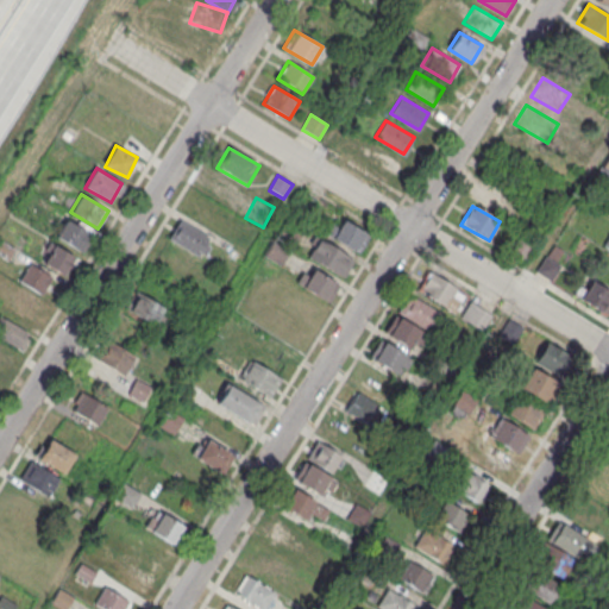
[(328,232),(353,256),(368,240),(343,217),(328,232)]
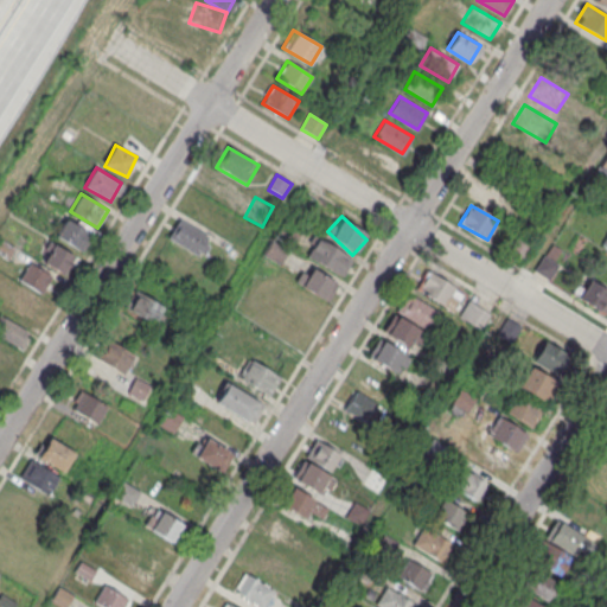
[(56,235),(81,250),(91,232),(66,217),(56,235)]
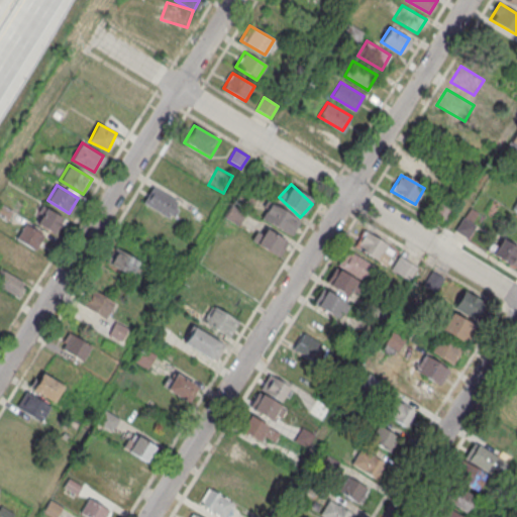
[(143,202),(170,220),(181,204),(154,186),(143,202)]
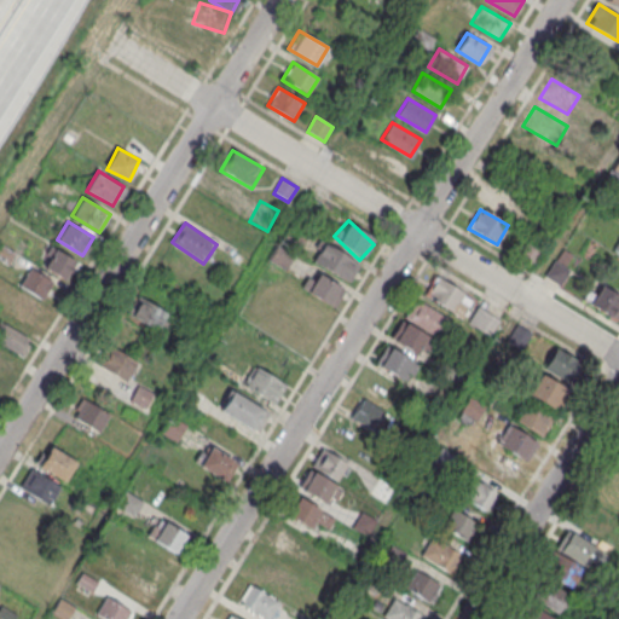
[(313,262),(348,283),(360,264),(324,243),(313,262)]
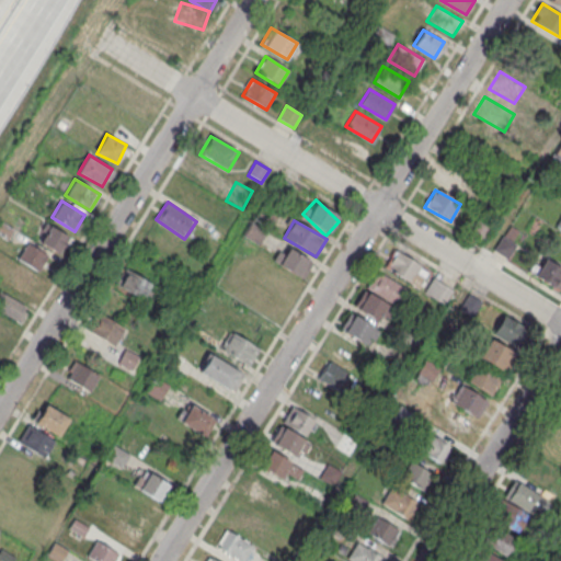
[(38,240),(60,253),(70,237),(49,224),(38,240)]
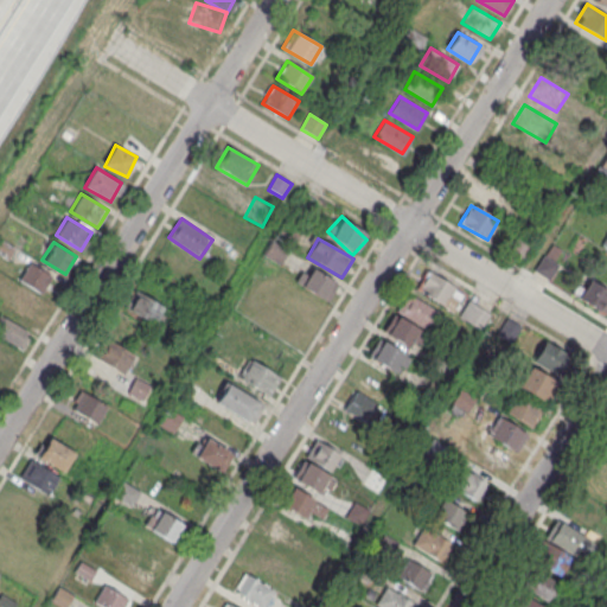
[(53,275),(31,262),(20,280),(43,293),(53,275)]
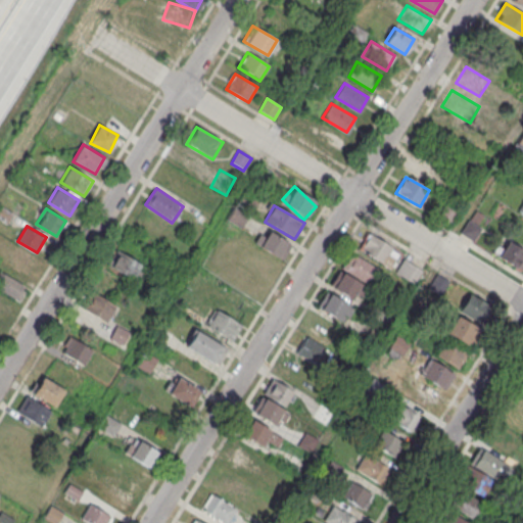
[(254,244),(281,259),(290,244),(264,229),(254,244)]
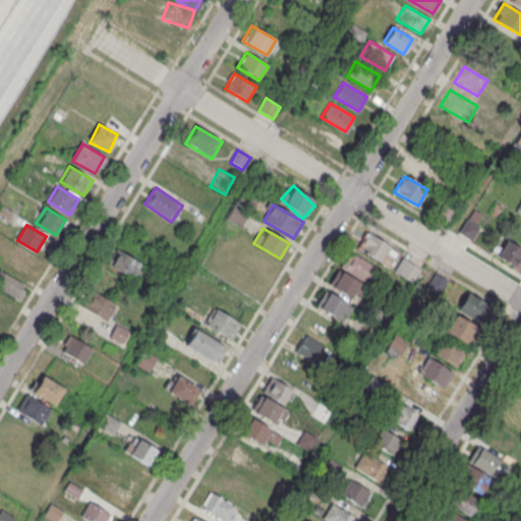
[(397,253),(367,234),(357,249),(387,269),(397,253)]
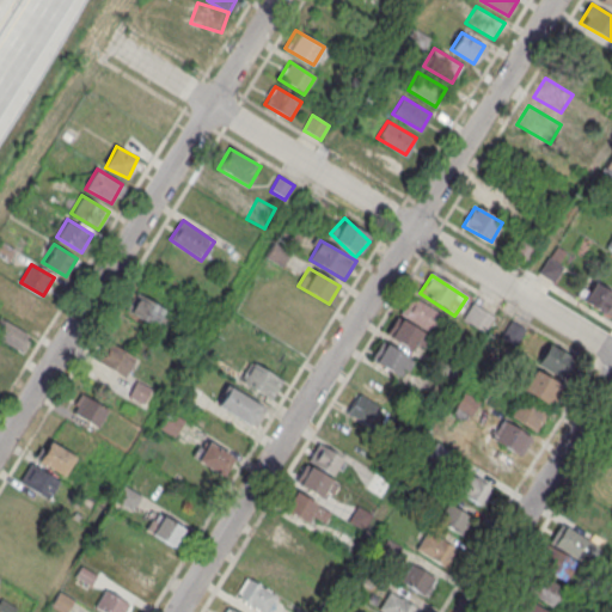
[(611,300),(611,291),(592,279),(580,299),(605,313),(611,300)]
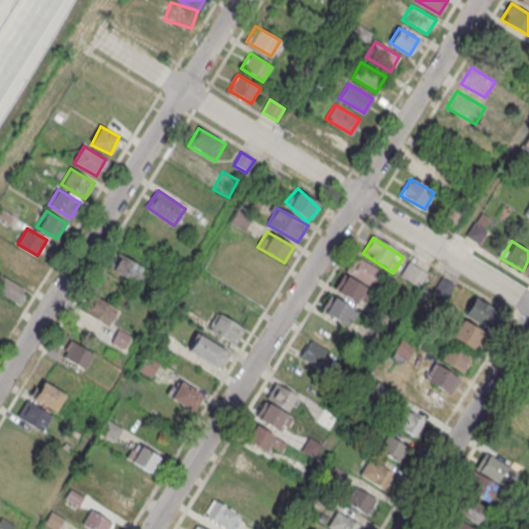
[(136,288),(148,276),(123,252),(112,263),(136,288)]
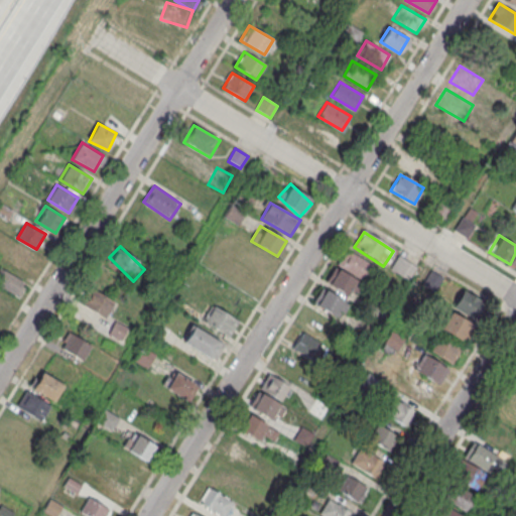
[(372,267),(346,251),(338,265),(364,280),(372,267)]
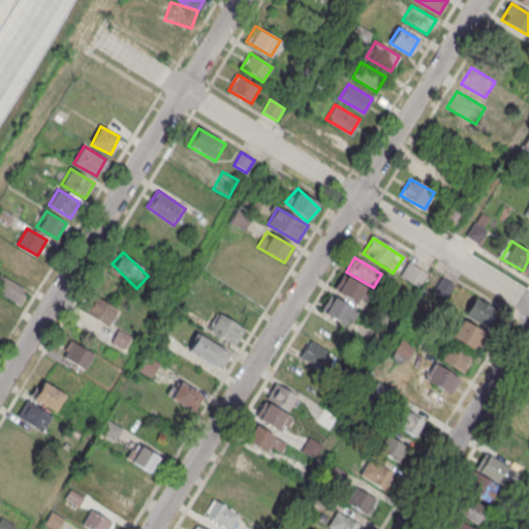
[(417,289),(427,276),(409,262),(400,276),(417,289)]
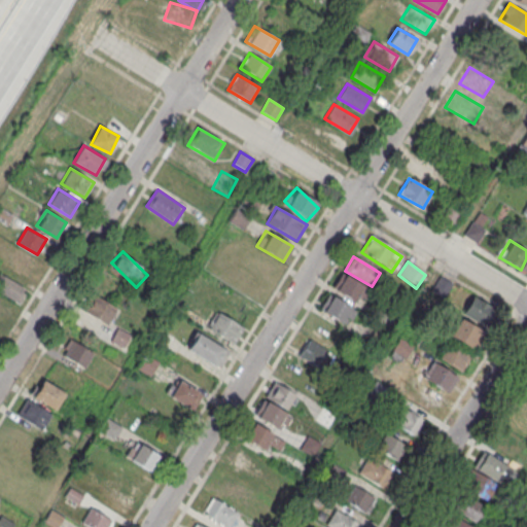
[(0,292),(20,304),(27,287),(0,273),(0,292)]
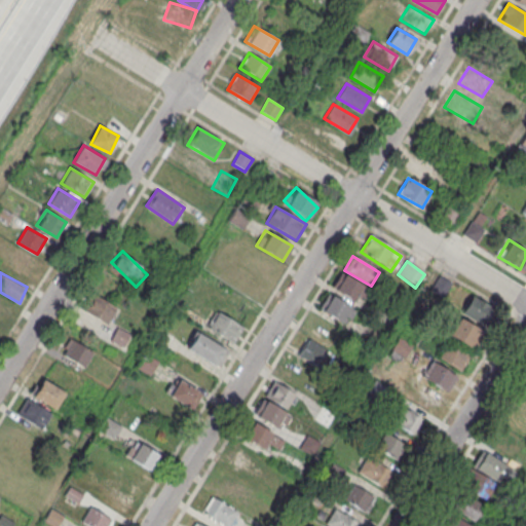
[(355,302),(364,286),(340,273),(332,290),(355,302)]
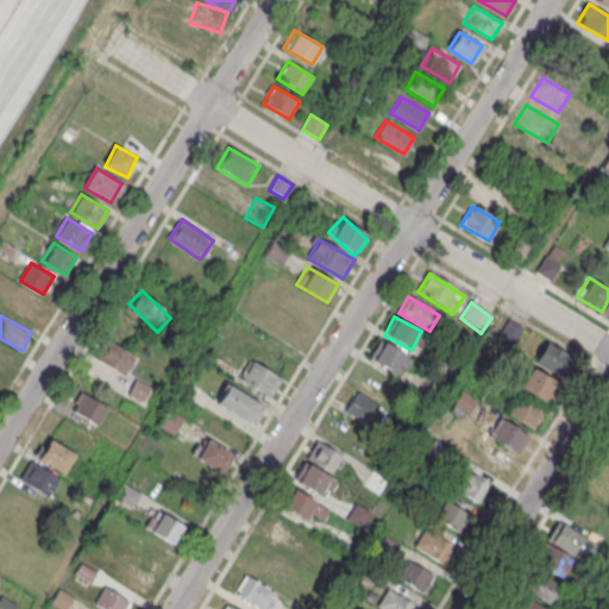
[(522,328),(509,321),(500,337),(513,345),(522,328)]
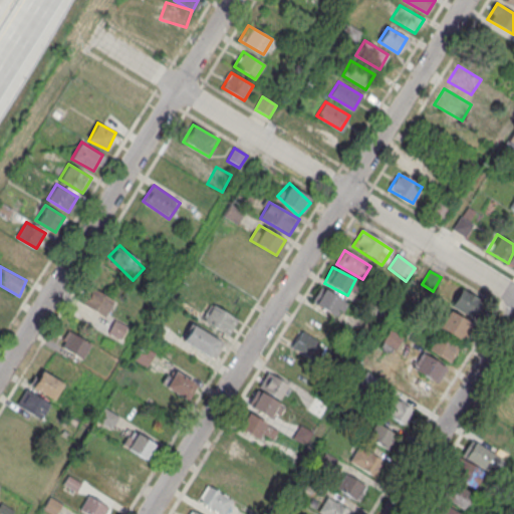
[(80,303),(105,318),(115,301),(90,287),(80,303)]
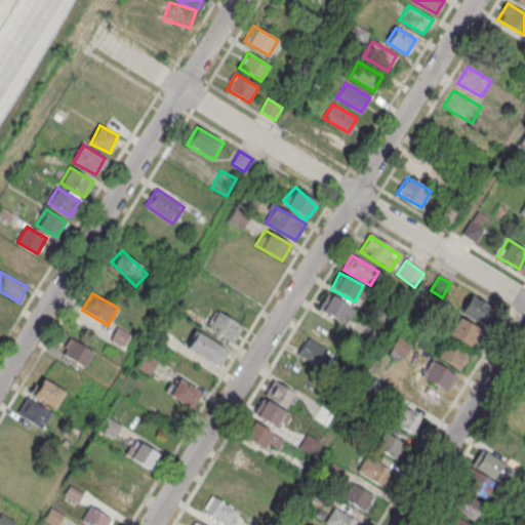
[(345,323),(354,309),(327,293),(319,309),(345,323)]
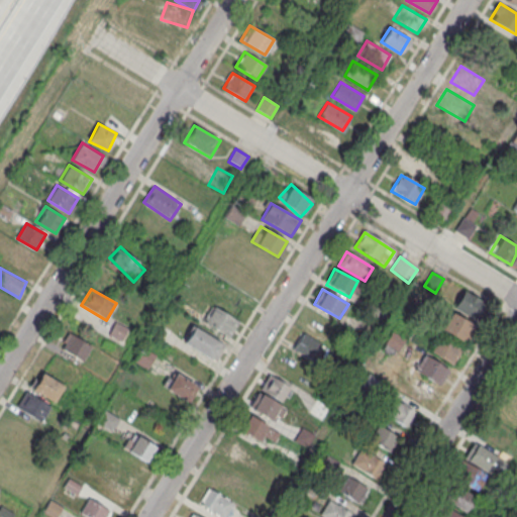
[(476,320),(485,303),(462,290),(453,307),(476,320)]
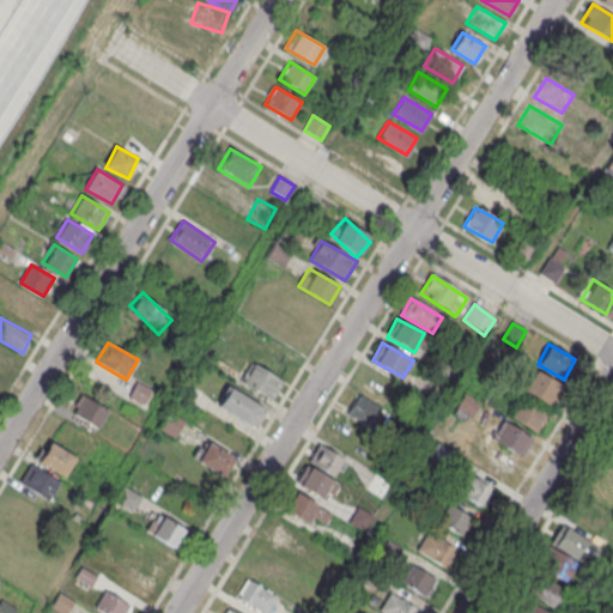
[(284,381),(253,362),(242,380),(272,400),(284,381)]
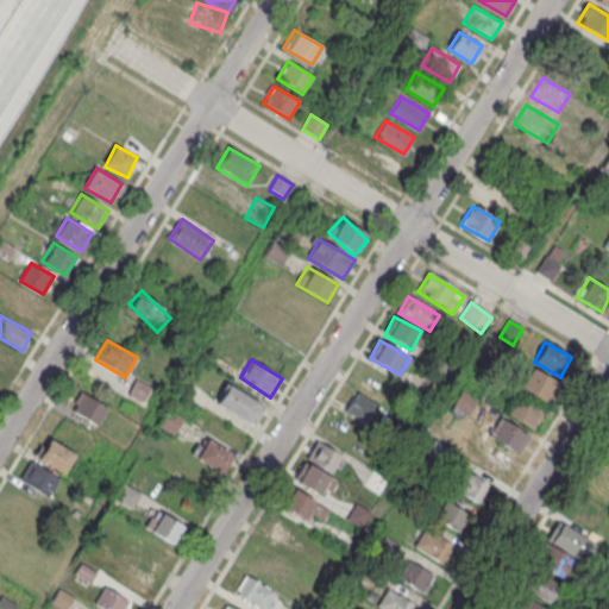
[(546,405),(557,384),(531,369),(519,390),(546,405)]
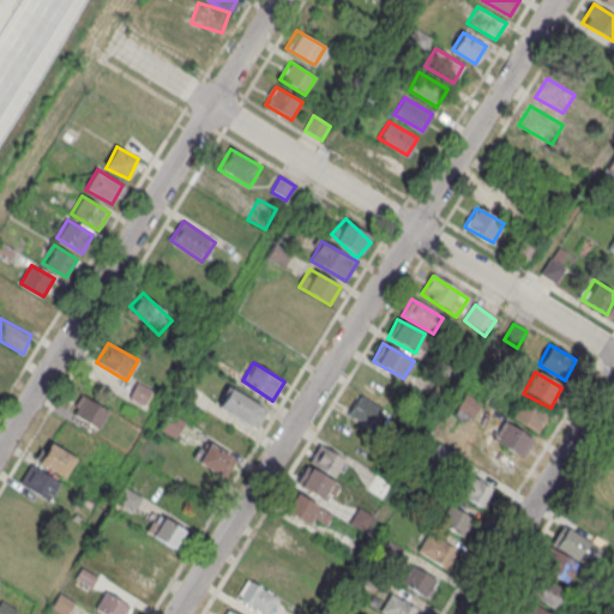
[(145,404),(151,390),(137,384),(131,399),(145,404)]
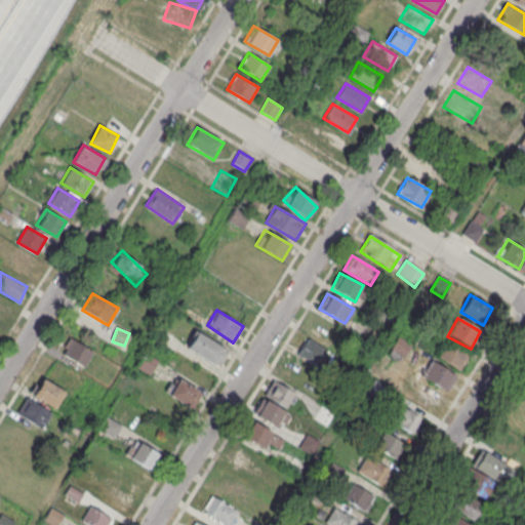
[(187,346),(217,366),(228,351),(198,330),(187,346)]
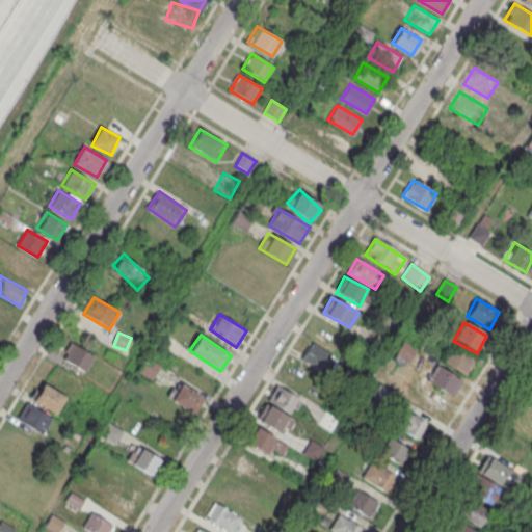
[(322,370),(331,353),(311,342),(301,358),(322,370)]
